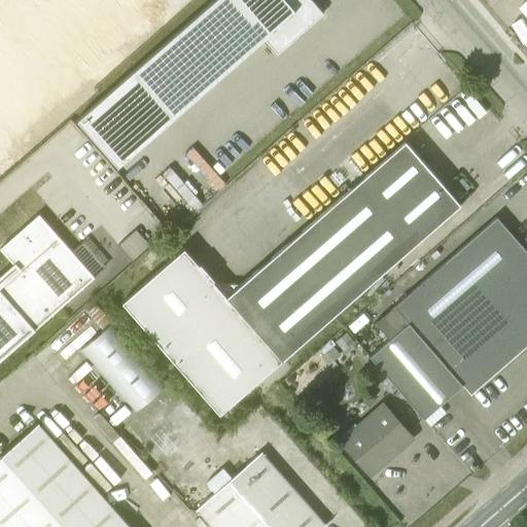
[(311,0),(213,0),(129,74),(169,120),(264,38),(277,54),(299,35),(294,30),(304,22),(308,27),(323,13),(311,0)]
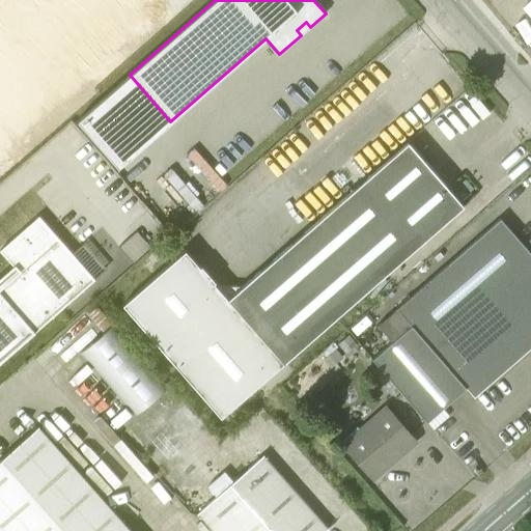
[(374,170),(431,235),(464,207),(407,142),(374,170)]
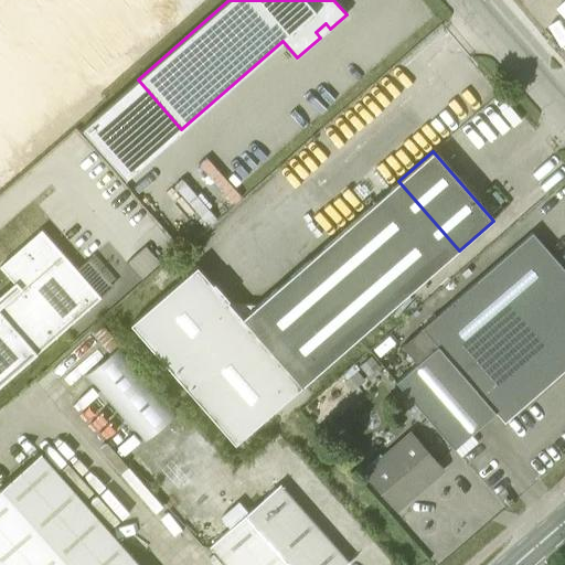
[(459,251),(398,181),(342,230),(402,299),(459,251)]
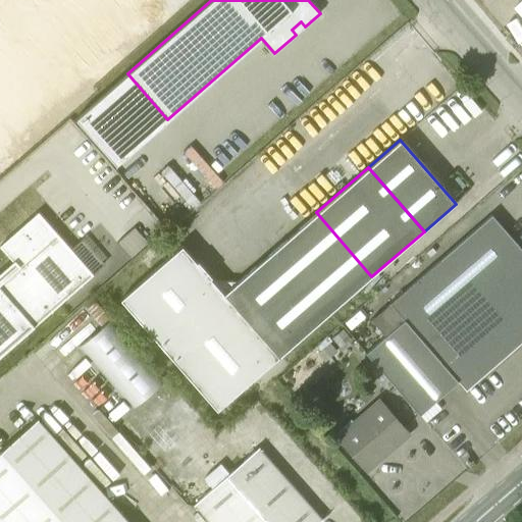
[(17,266),(0,280),(0,355),(93,274),(70,249),(38,212),(0,245),(0,246),(12,261),(17,266)]
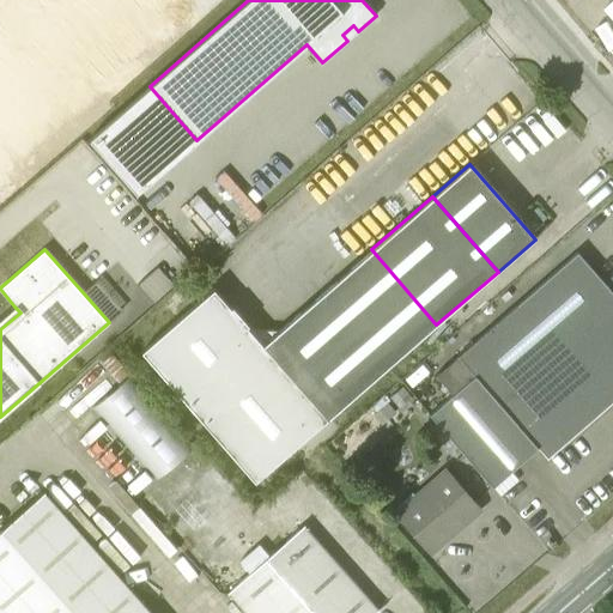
[(436,325),(370,250),(319,296),(383,369),(436,325)]
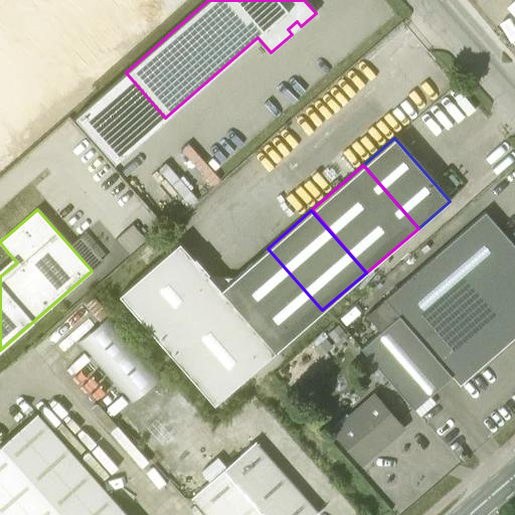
[(460,384),(514,336),(514,244),(485,211),(384,299),(398,315),(361,347),(414,408),(452,375),(460,384)]
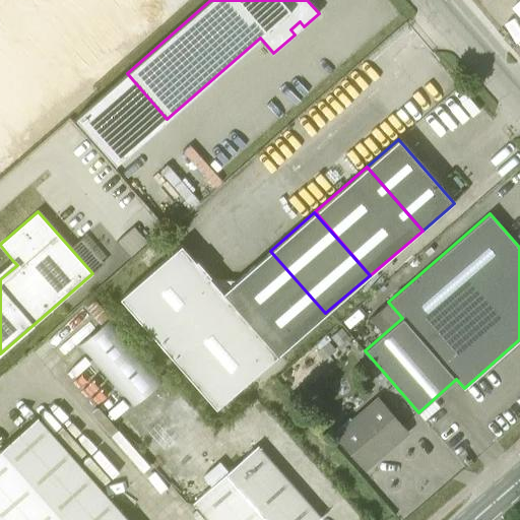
[(130,257),(147,242),(134,226),(116,242),(130,257)]
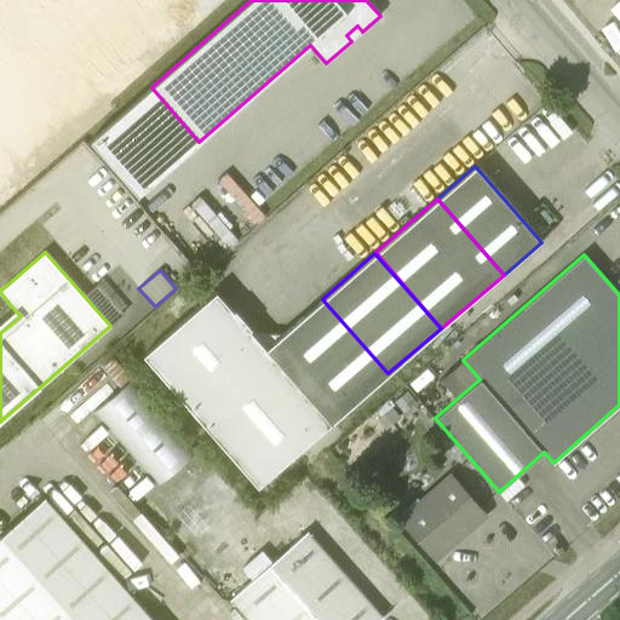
[(92,291),(116,319),(127,309),(104,281),(92,291)]
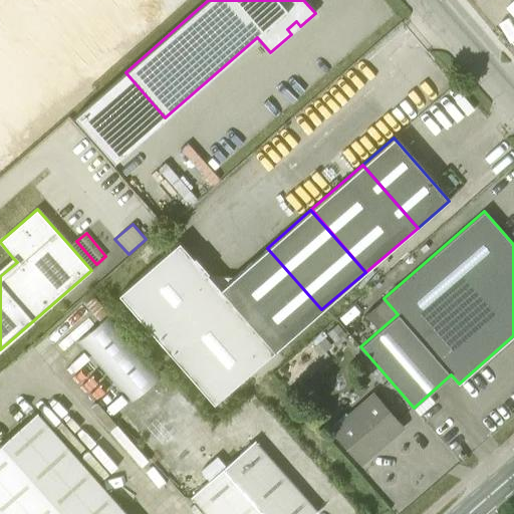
[(273,350),(220,289),(206,273),(208,272),(194,257),(193,258),(179,242),(118,294),(213,404),(273,350)]
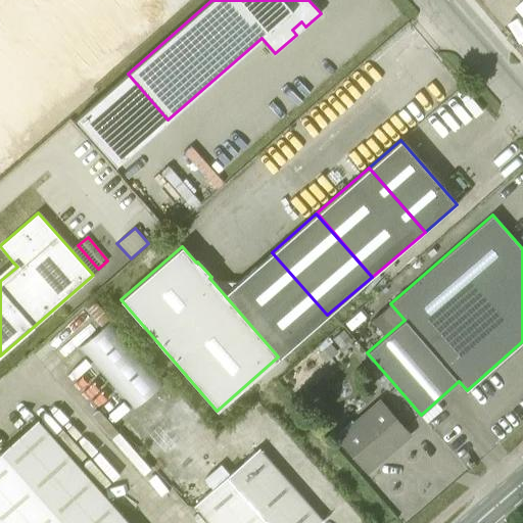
[(327,315),(272,252),(224,294),(278,357),(327,315)]
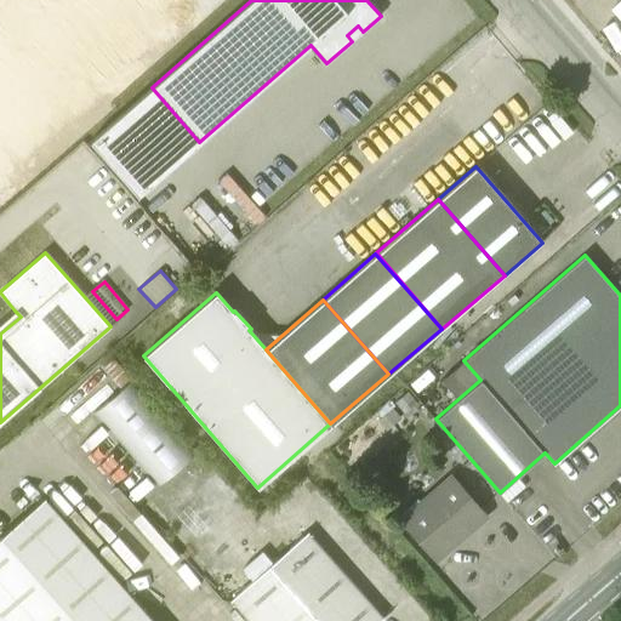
[(132,379),(95,411),(159,484),(197,451),(132,379)]
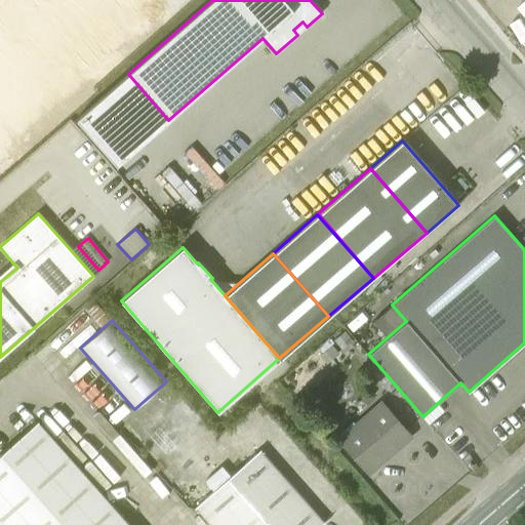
[(344,350),(354,341),(345,330),(334,338),(344,350)]
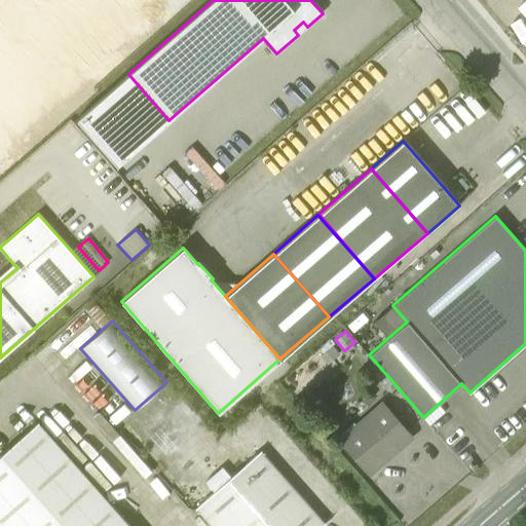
[(331,346),(323,353),(322,354),(328,363),(339,353),(332,345),(331,346)]
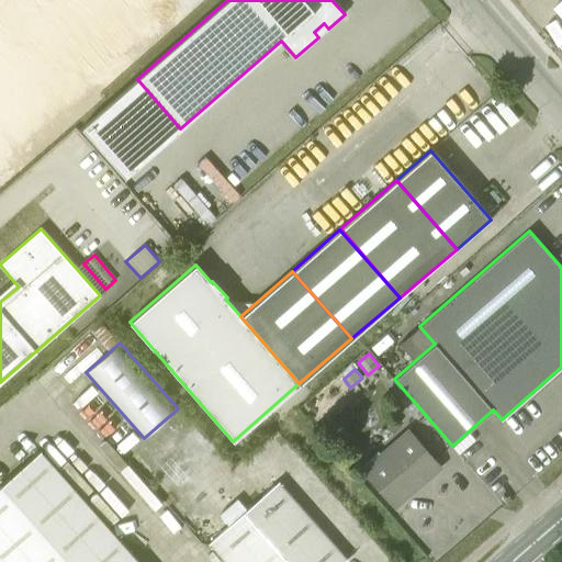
[(395,506),(440,467),(408,430),(364,469),(395,506)]
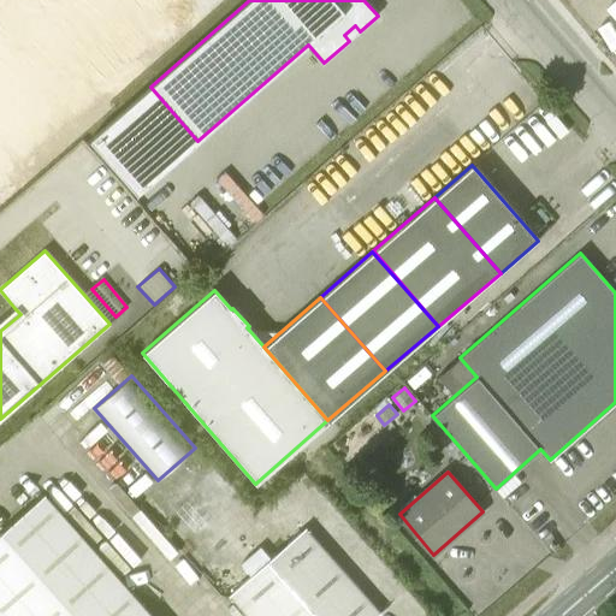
[(0,615),(152,615),(45,493),(0,532),(0,615)]
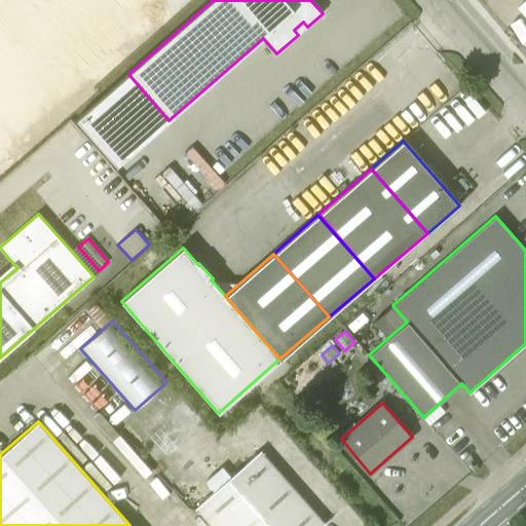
[(212,525),(321,525),(325,523),(261,450),(231,477),(215,492),(196,508),(212,525)]
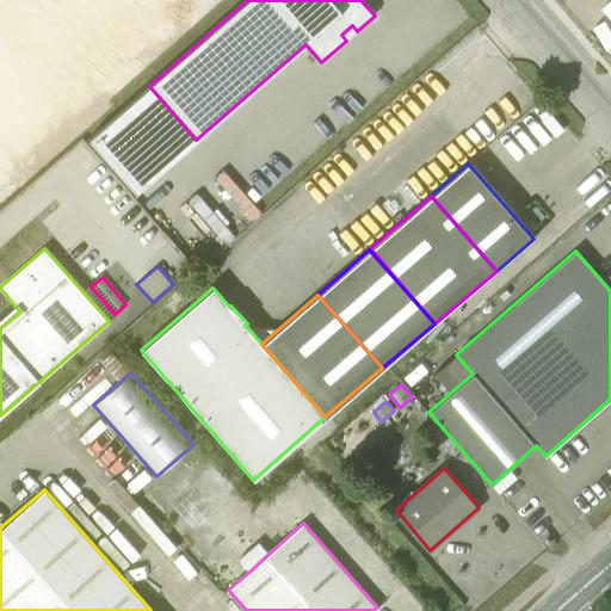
[(250,572),(269,554),(258,542),(239,560),(250,572)]
